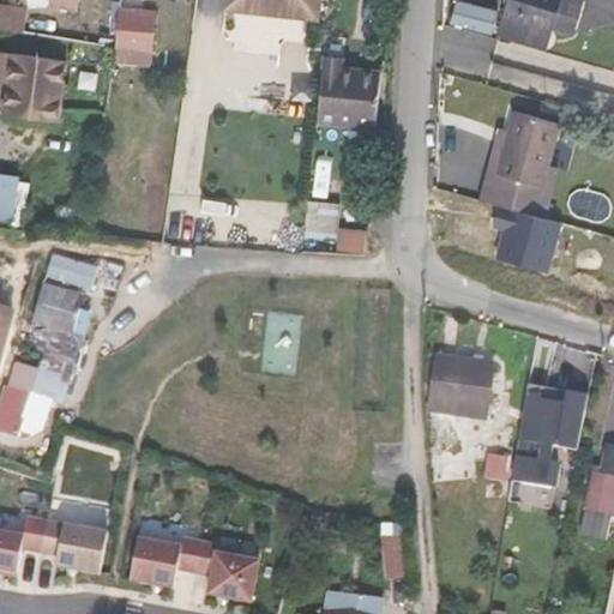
[(76,0),(52,0),(50,7),(74,11),(76,0)]
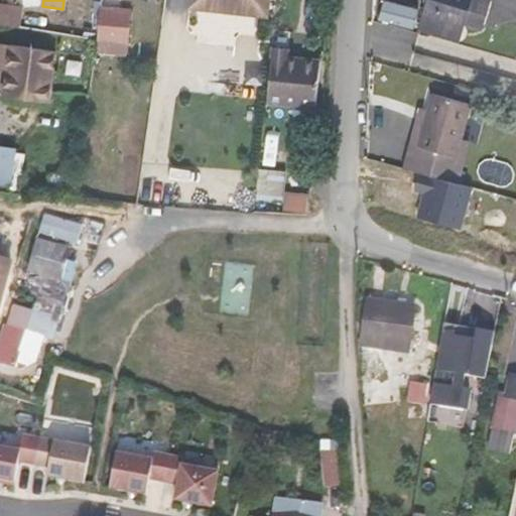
[(191,0),(190,17),(268,25),(271,0),(191,0)]
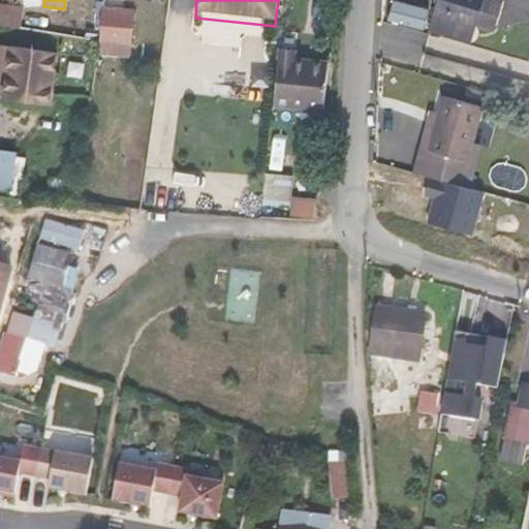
[(391,0),(389,22),(427,27),(429,4),(395,0),(391,0)]
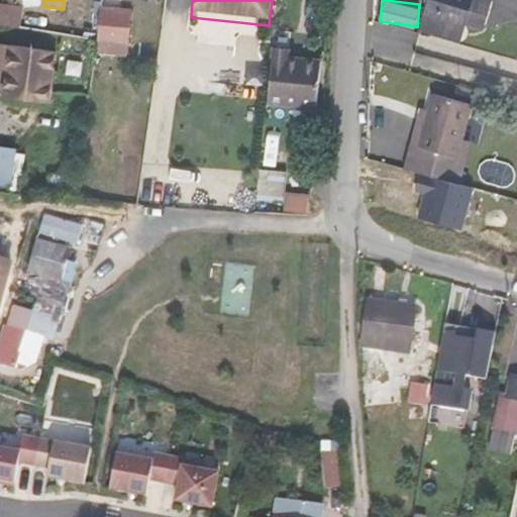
[(428,0),(424,13),(466,26),(467,21),(483,26),(491,0),(428,0)]
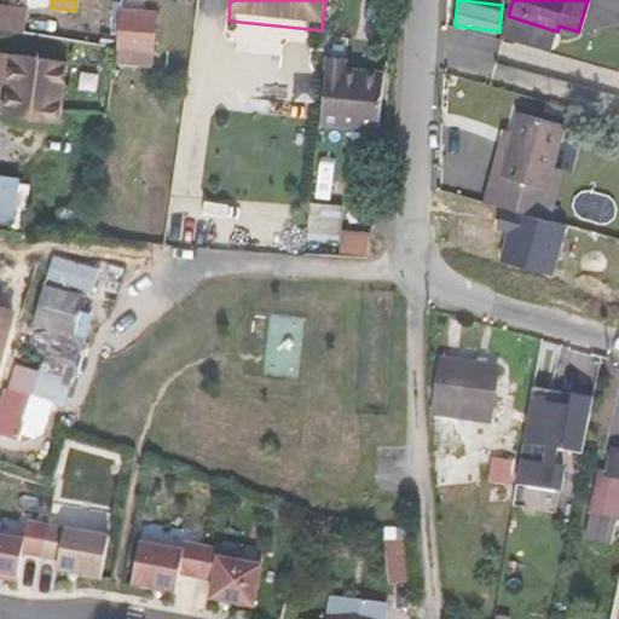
[(551,52),(557,32),(508,16),(502,38),(551,52)]
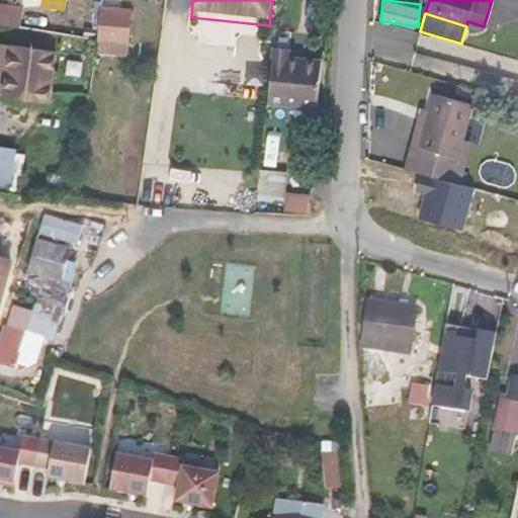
[(97,16),(92,49),(123,53),(127,20),(97,16)]
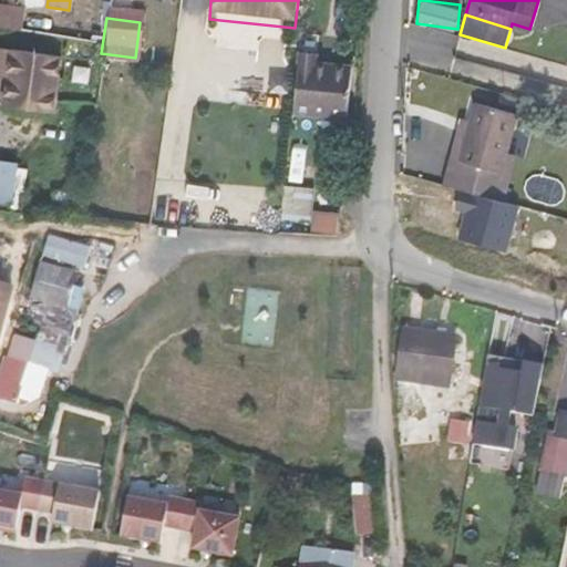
[(457,41),(445,37),(441,48),(454,52),(457,41)]
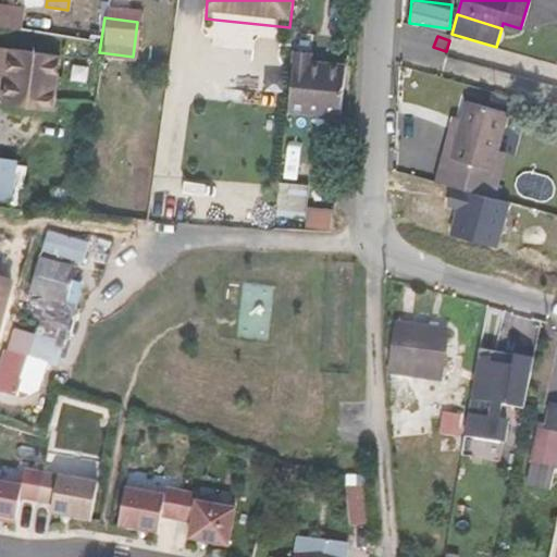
[(38,52),(0,46),(0,102),(29,108),(38,52)]
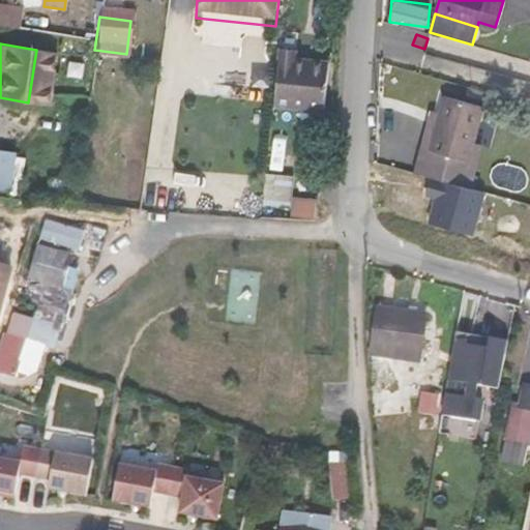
[(281,49),(274,96),(274,106),(297,108),(303,58),(297,58),(298,51),(281,49)]
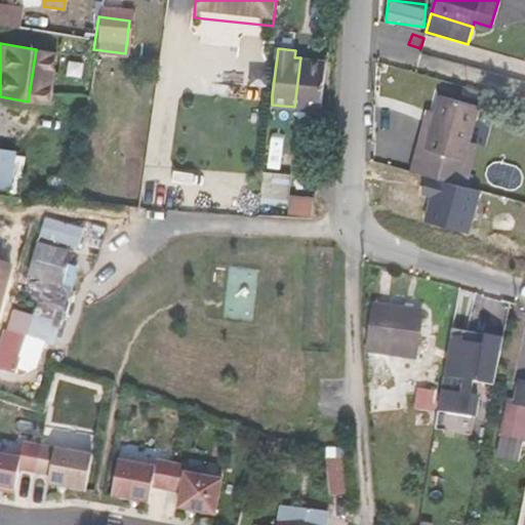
[(300,57),(294,107),(322,109),(326,61),(300,57)]
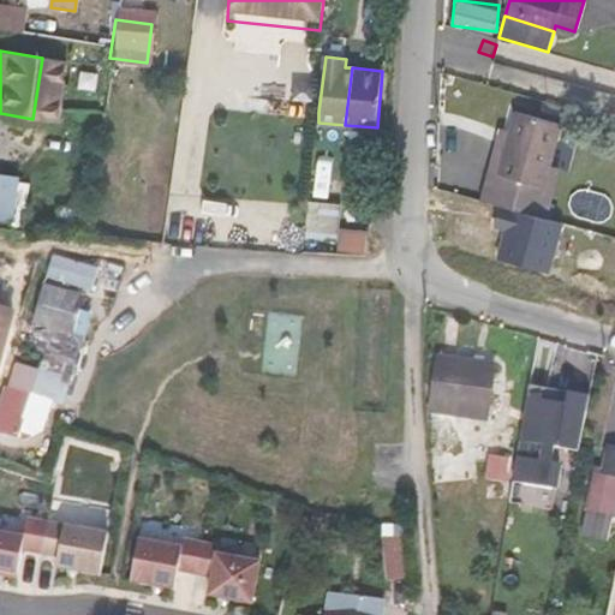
[(514,112),(513,119),(560,131),(561,124),(514,112)]
